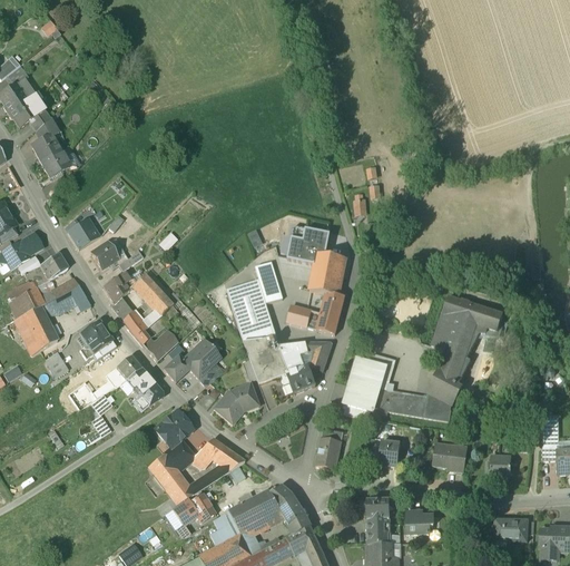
[(56,18),(45,22),(49,33),(60,28),(56,18)]
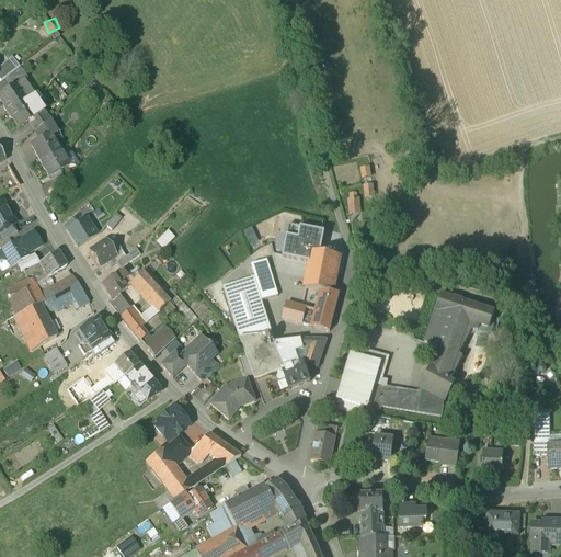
[(73,50),(68,55),(72,60),(77,55),(73,50)]
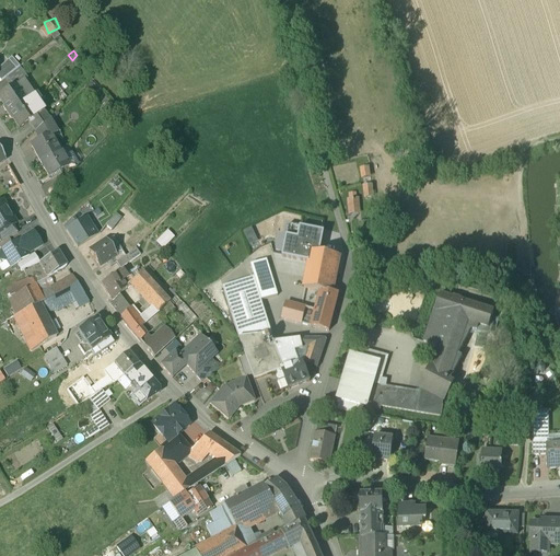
[(8,56),(0,62),(0,77),(15,65),(8,56)]
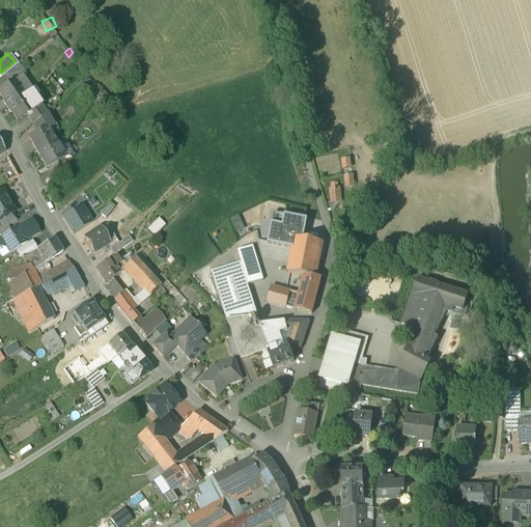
[(21,72),(0,85),(0,90),(3,96),(6,103),(31,86),(21,72)]
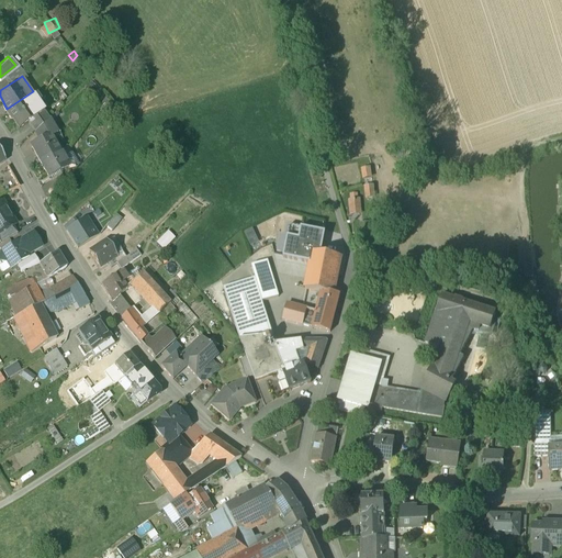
[(33,91),(7,109),(11,115),(12,114),(19,124),(32,115),(43,108),(33,91)]
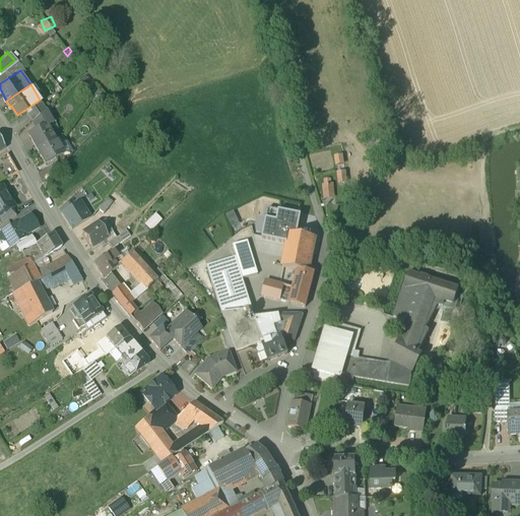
[(40,100),(29,107),(36,115),(45,106),(40,100)]
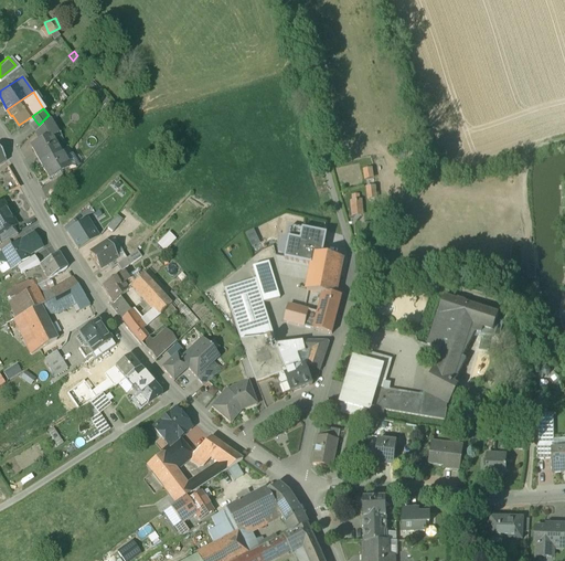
[(39,125),(34,128),(40,138),(50,133),(51,134),(57,129),(49,115),(39,125)]
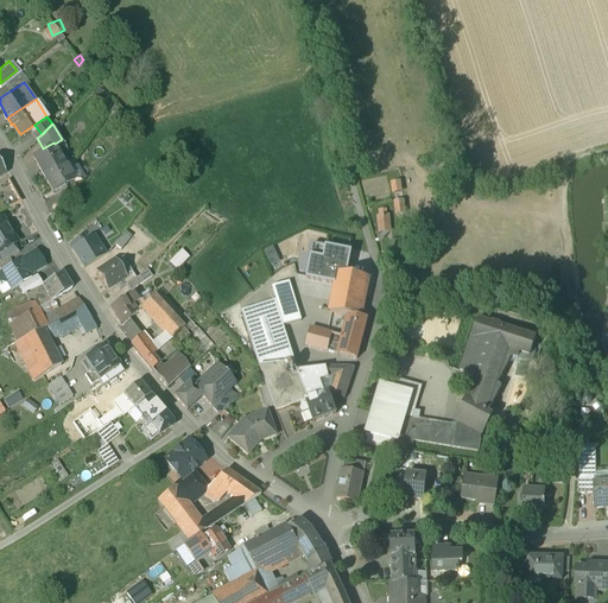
[(43,148),(33,154),(43,171),(63,159),(55,144),(54,143),(43,148)]
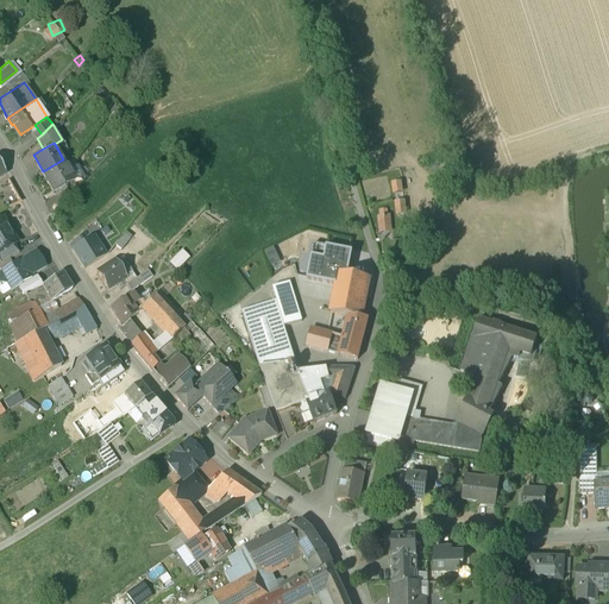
[(63,159),(43,171),(52,188),(63,181),(73,176),(68,168),(63,159)]
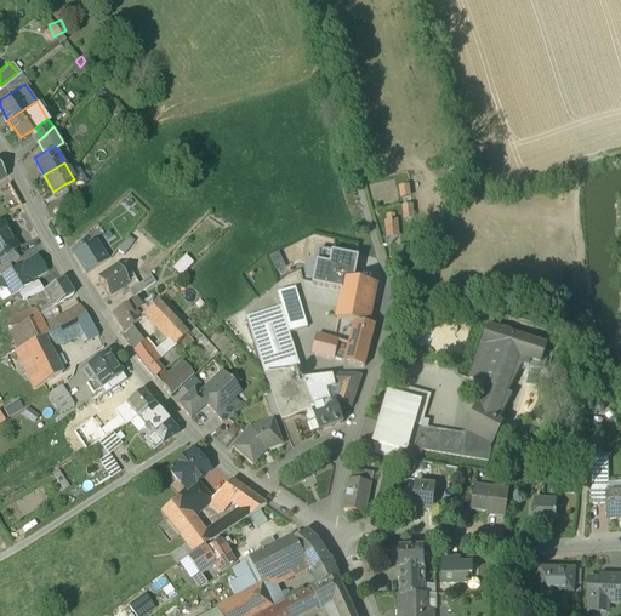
[(86,180),(78,166),(69,171),(74,180),(64,184),(70,195),(86,180)]
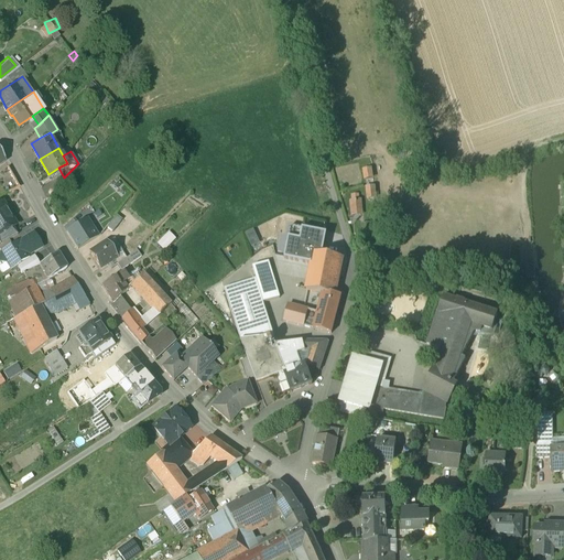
[(353,196),(350,197),(351,210),(361,208),(360,196),(357,196),(353,196)]
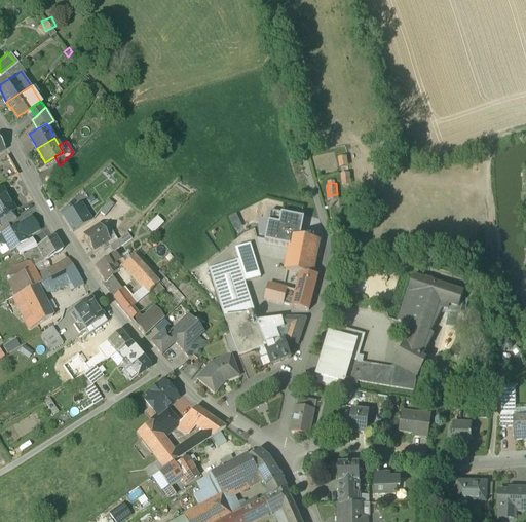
[(83,184),(73,194),(78,199),(88,189),(83,184)]
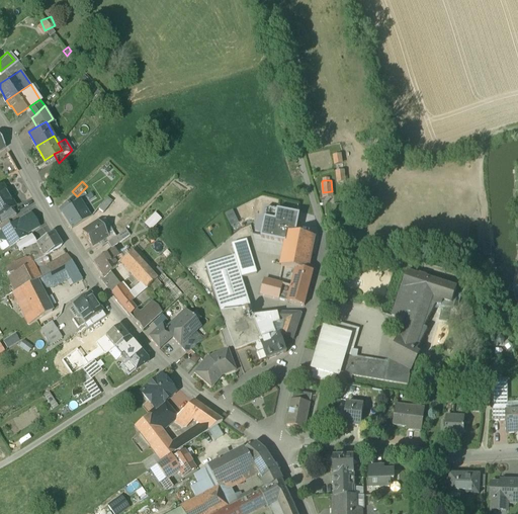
[(1,182),(0,183),(0,211),(11,204),(14,203),(1,182)]
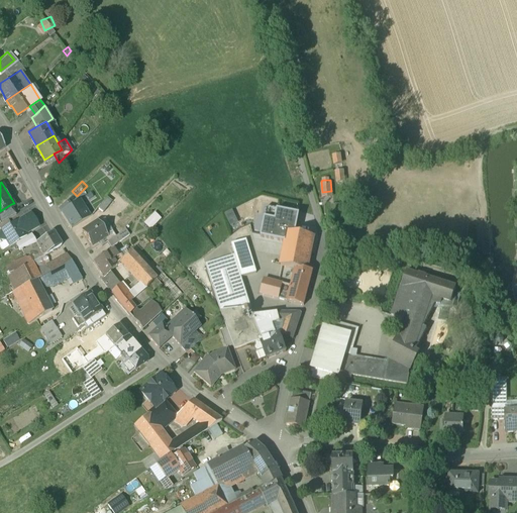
[(93,194),(84,202),(91,212),(92,211),(97,204),(103,198),(96,192),(92,194),(93,194)]
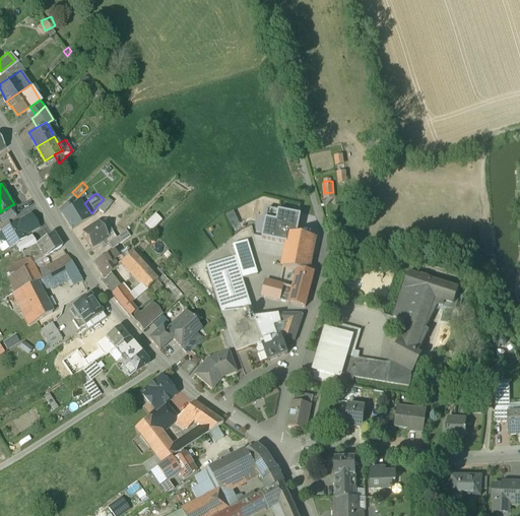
[(112,199),(107,194),(104,199),(98,205),(104,210),(112,199)]
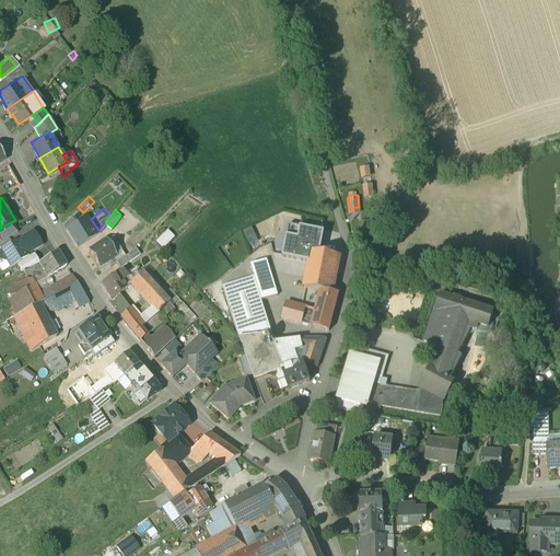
[(85,213),(66,226),(78,243),(96,231),(85,213)]
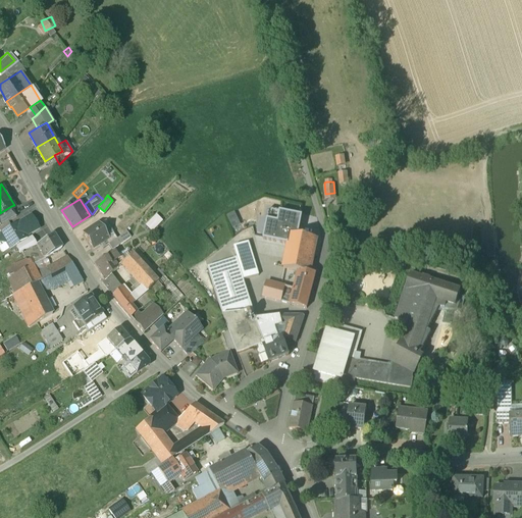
[(343,204),(334,204),(335,214),(344,214),(343,204)]
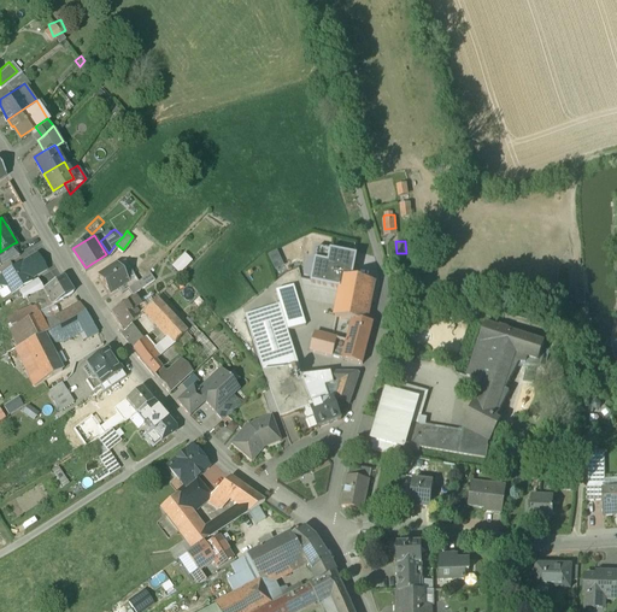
[(13,243),(0,252),(0,263),(18,252),(13,243)]
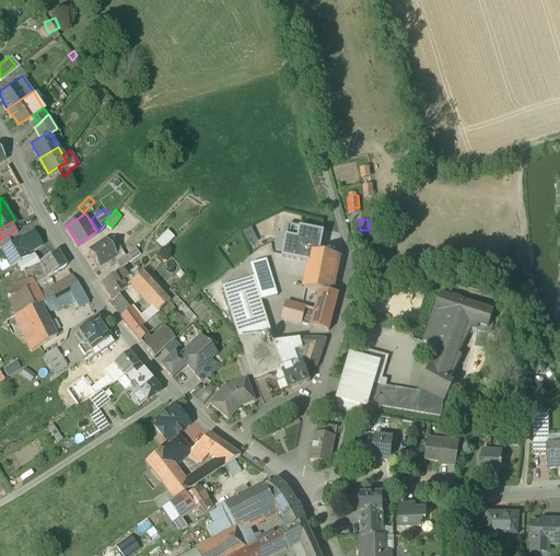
[(324,228),(289,221),(282,254),(308,259),(312,247),(321,248),(324,228)]
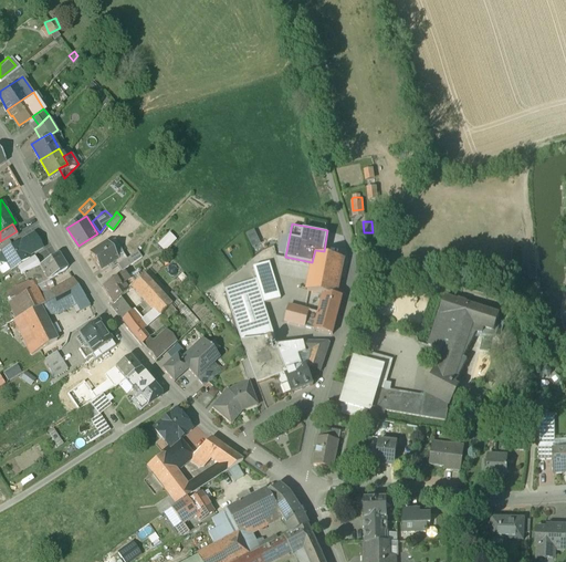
[(159,240),(165,247),(176,236),(169,229),(159,240)]
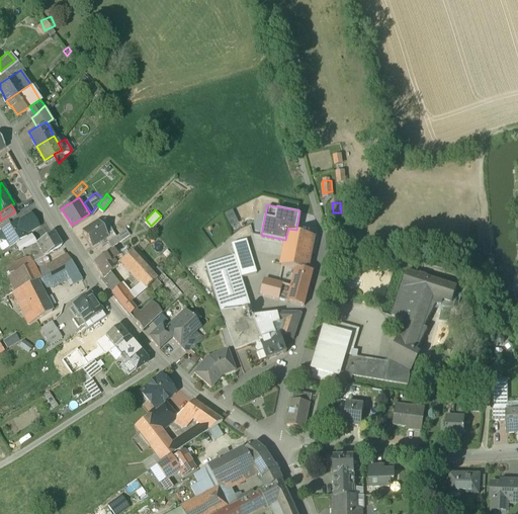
[(0,228),(0,229),(0,235),(6,237),(9,242),(26,232),(25,231),(34,225),(33,223),(36,221),(30,210),(11,222),(0,228)]
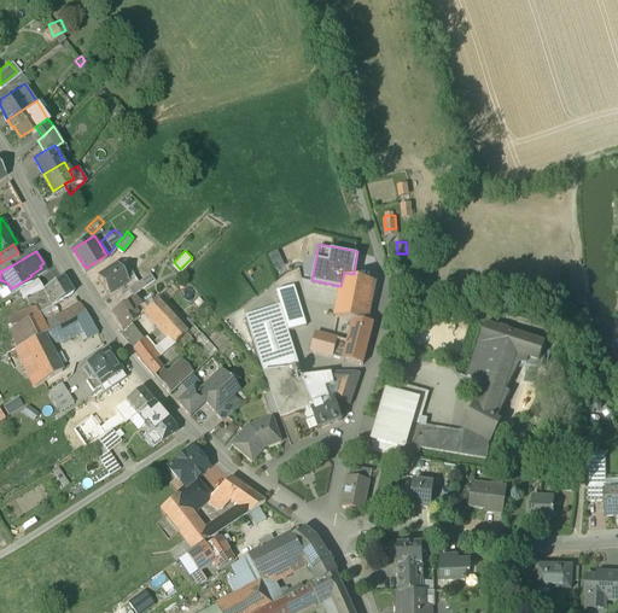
[(10,258),(0,263),(0,270),(0,272),(13,264),(10,258)]
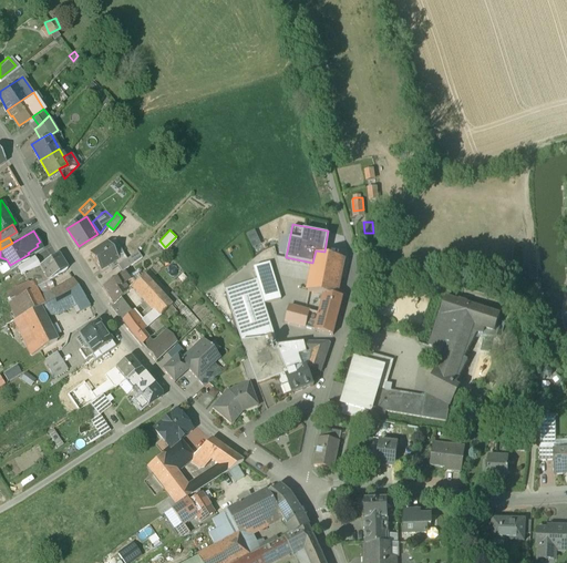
[(107,239),(90,251),(100,266),(107,260),(109,262),(114,257),(114,256),(116,255),(107,239)]
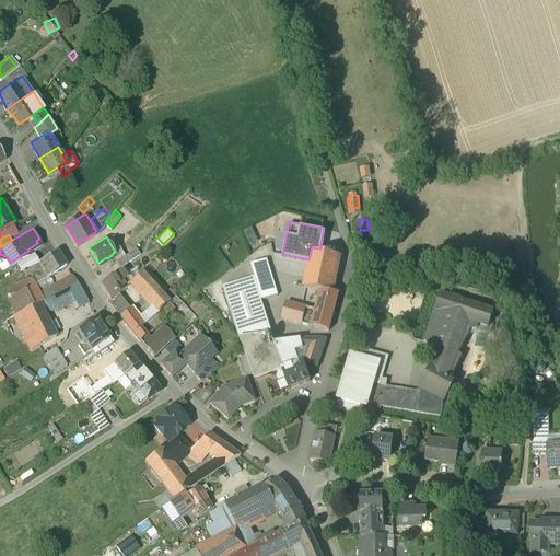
[(127,252),(130,257),(141,250),(136,243),(127,252)]
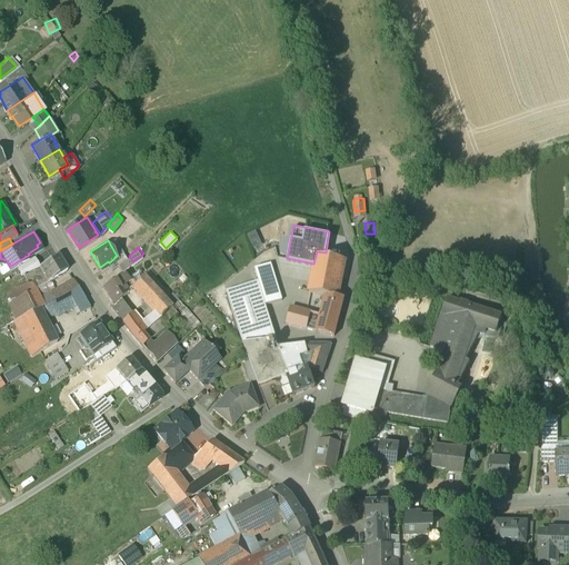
[(326,253),(317,251),(313,264),(309,289),(326,293),(337,295),(337,294),(345,257),(326,253)]
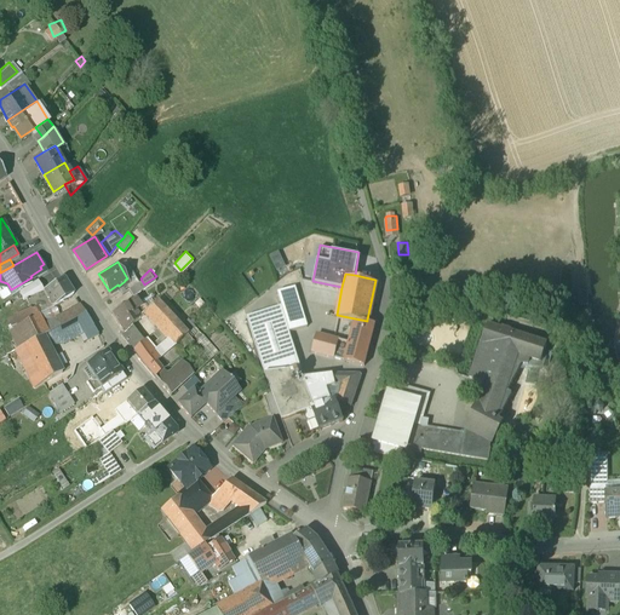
[(63,275),(57,280),(44,287),(53,302),(73,289),(63,275)]
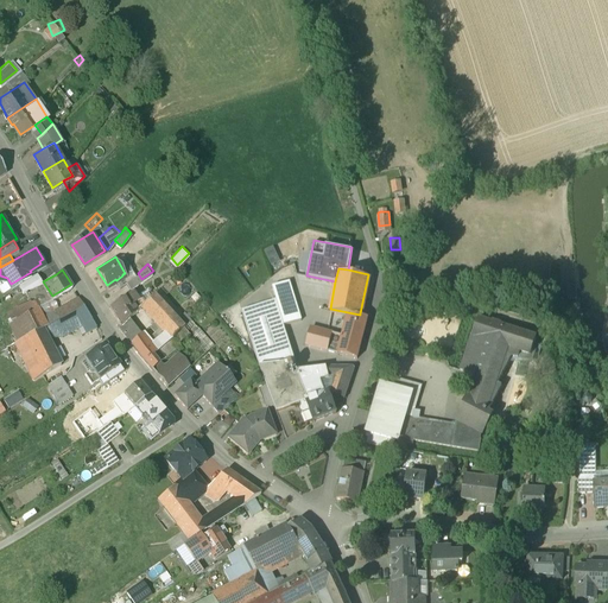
[(18,281),(21,289),(42,278),(38,271),(18,281)]
